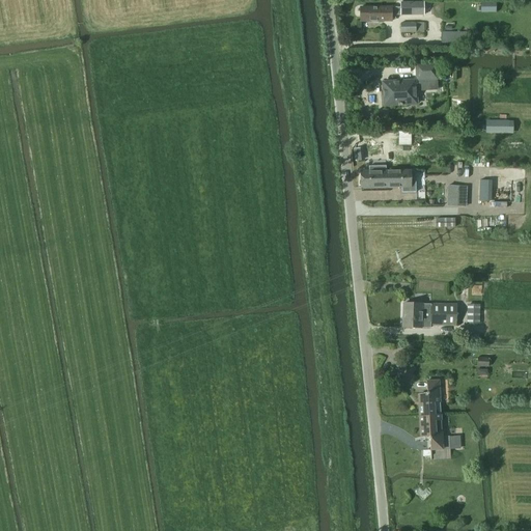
[(400,7),(360,7),(360,22),(392,22),(392,16),(423,16),(423,3),(400,3),(400,7)]
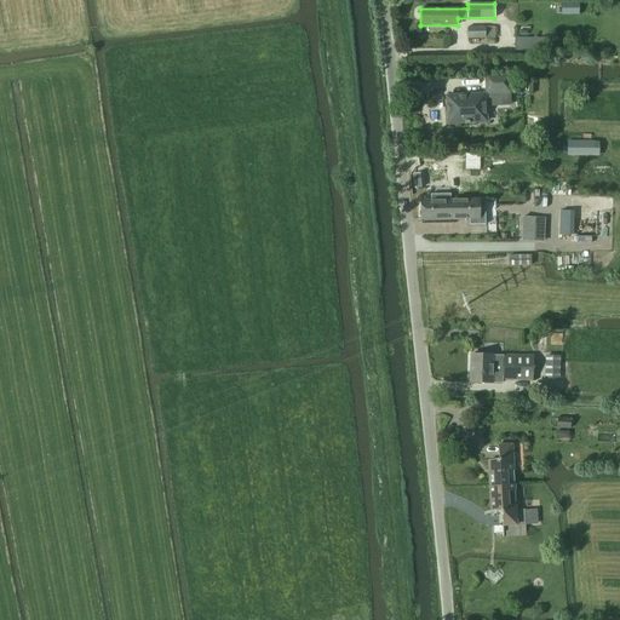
[(495,39),(495,27),(468,27),(468,38),(495,39)]
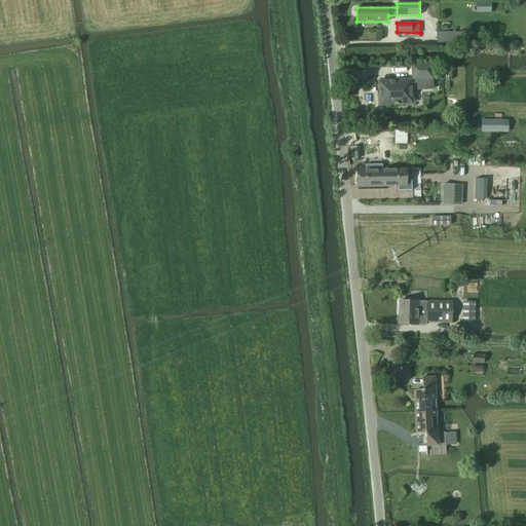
[(434,90),(433,79),(434,79),(433,63),(411,64),(412,79),(412,80),(412,91),(434,90)]
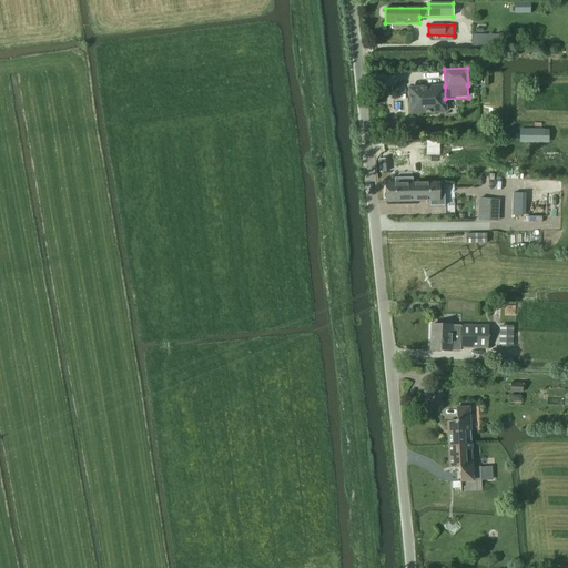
[(445,99),(445,87),(445,85),(408,88),(411,113),(446,112),(445,99)]
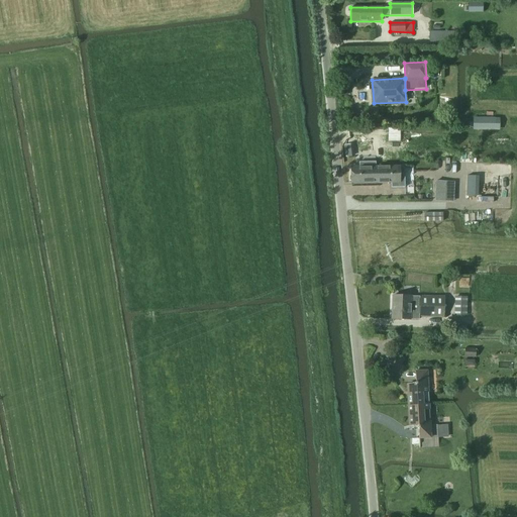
[(352,183),(373,183),(372,167),(366,167),(366,165),(358,165),(358,167),(352,167),(352,176),(351,176),(351,181),(352,181),(352,183)]
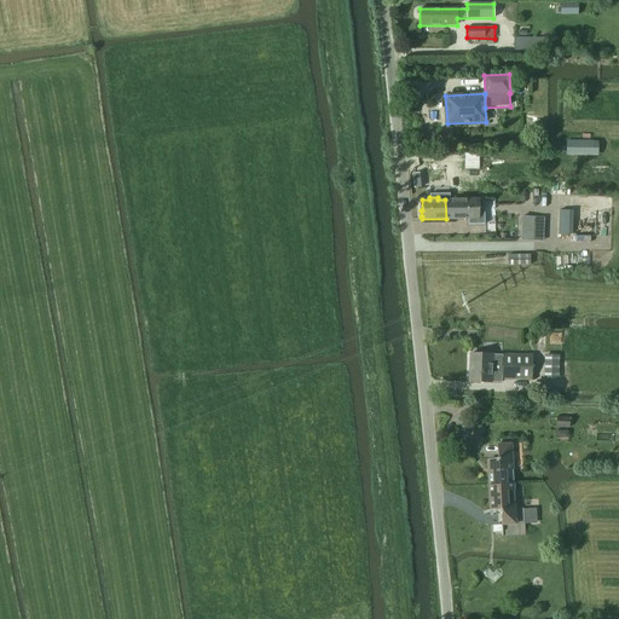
[(478,198),(445,200),(446,219),(469,219),(470,224),(482,223),(482,208),(479,208),(478,198)]
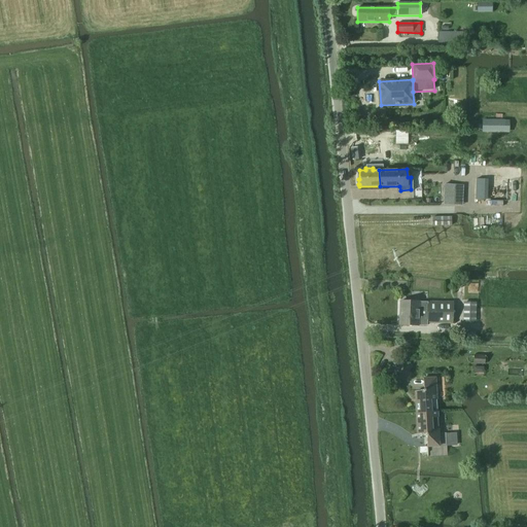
[(455,206),(456,185),(445,185),(445,206),(455,206)]
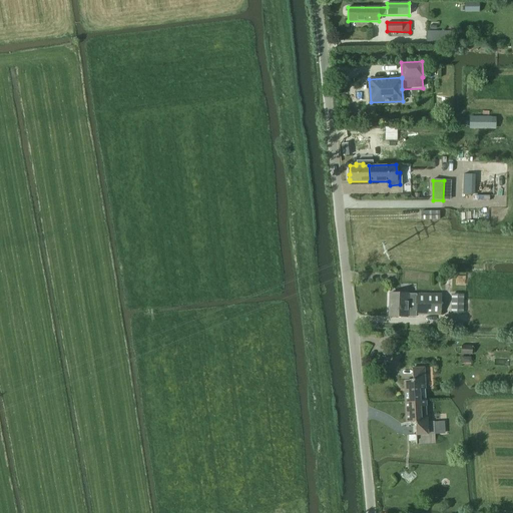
[(440,211),(421,211),(421,220),(440,220),(440,211)]
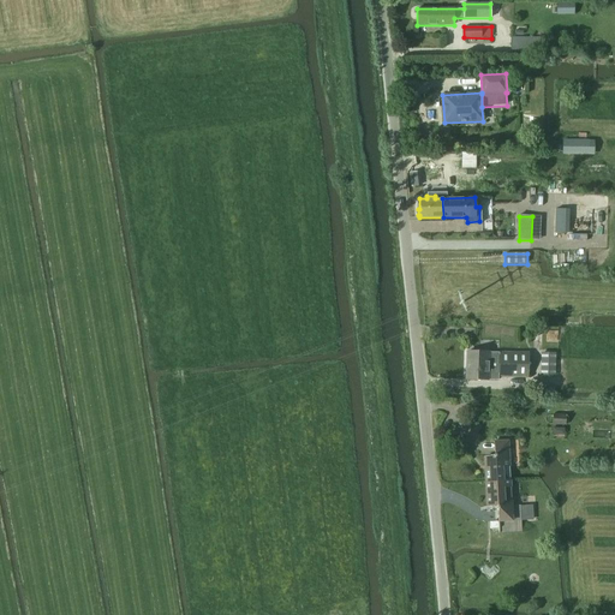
[(466,378),(489,380),(499,380),(499,377),(527,377),(529,353),(490,352),(467,351),(466,378)]
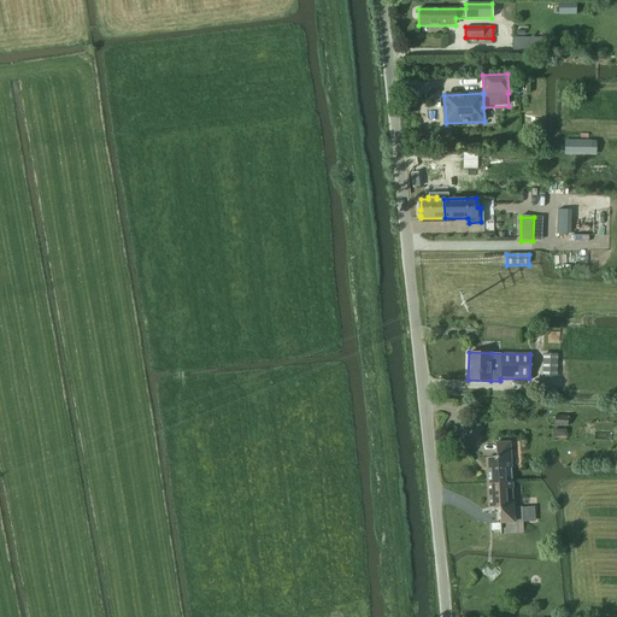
[(542,354),(542,377),(557,377),(558,354),(542,354)]
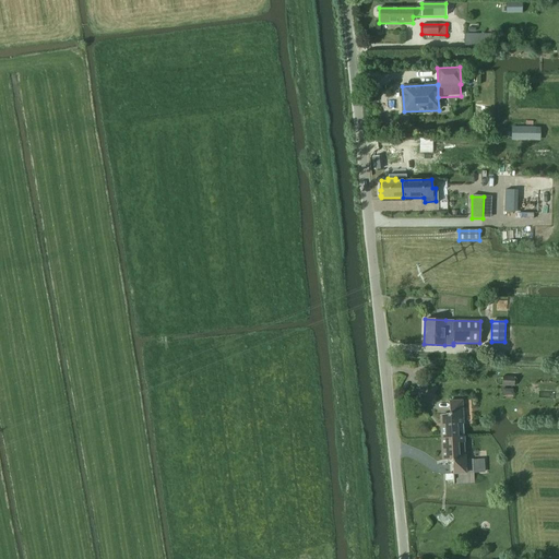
[(502,387),(514,387),(514,378),(502,377),(502,387)]
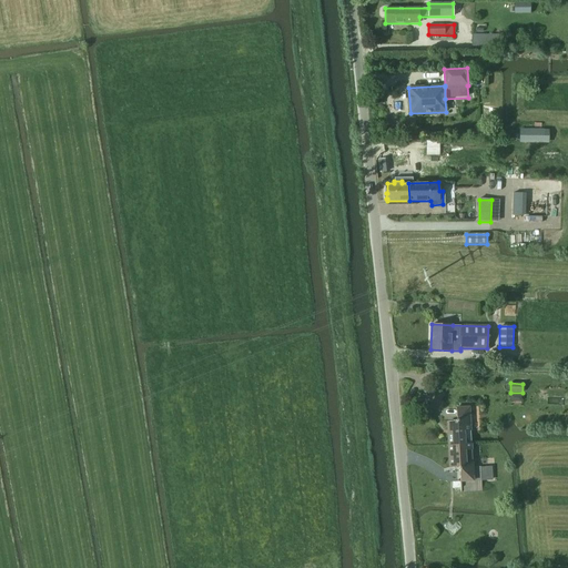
[(448,446),(472,445),(469,407),(456,408),(457,421),(447,422),(448,446)]
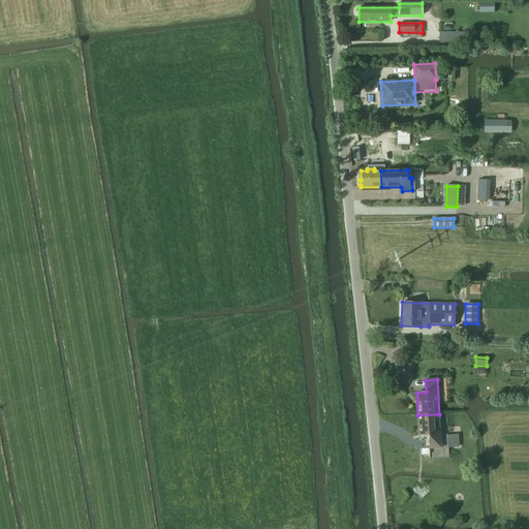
[(441,448),(439,414),(417,415),(418,436),(429,437),(429,448),(441,448)]
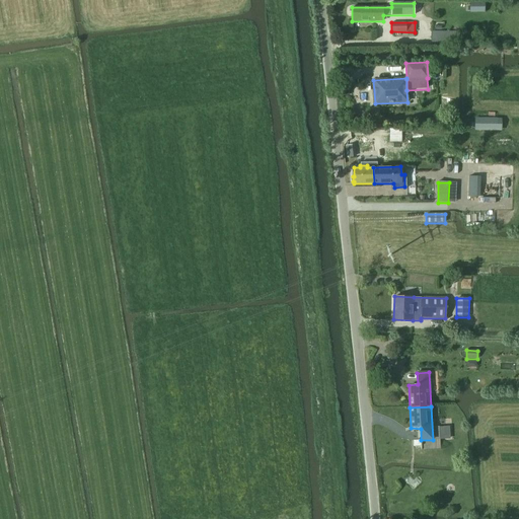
[(448,427),(439,427),(440,440),(448,439),(448,427)]
